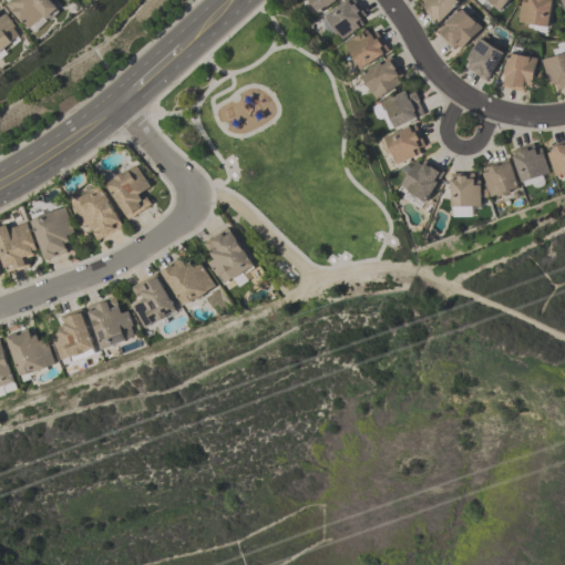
[(32,33),(60,8),(52,0),(4,0),(3,2),(32,33)]
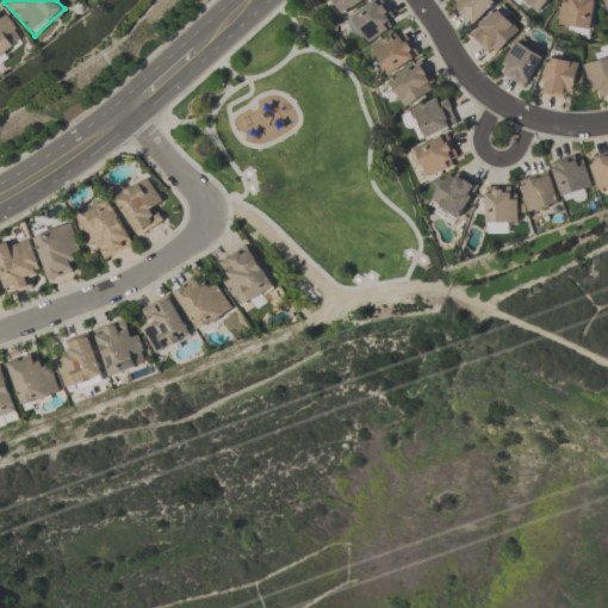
[(372,0),(349,13),(365,41),(395,24),(380,0),(372,0)]
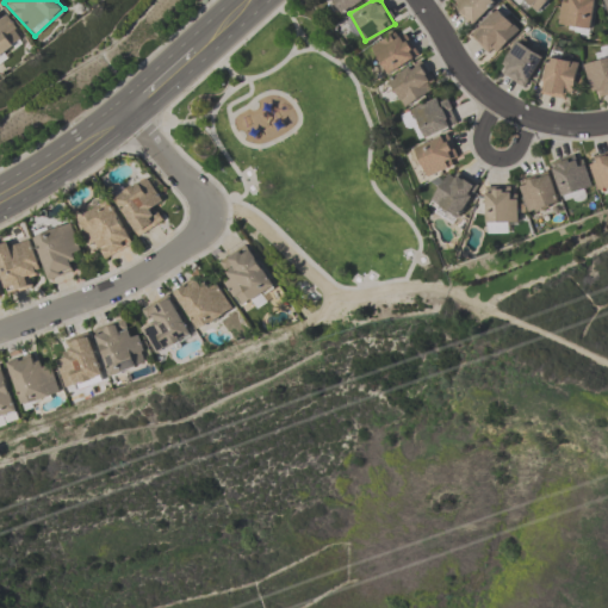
[(494,1),(492,0),(448,0),(447,1),(470,24),(494,1)]
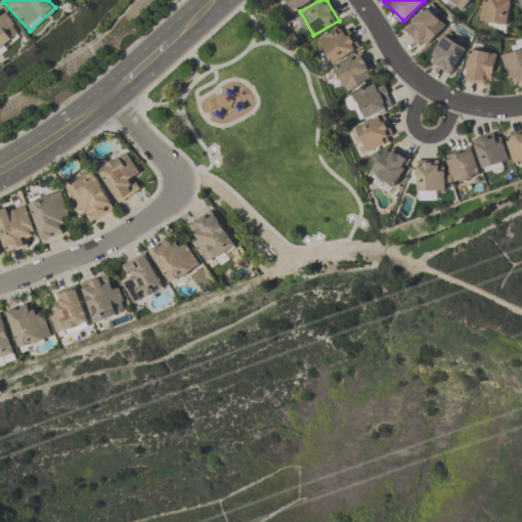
[(479,0),(479,25),(507,25),(506,0),(479,0)]
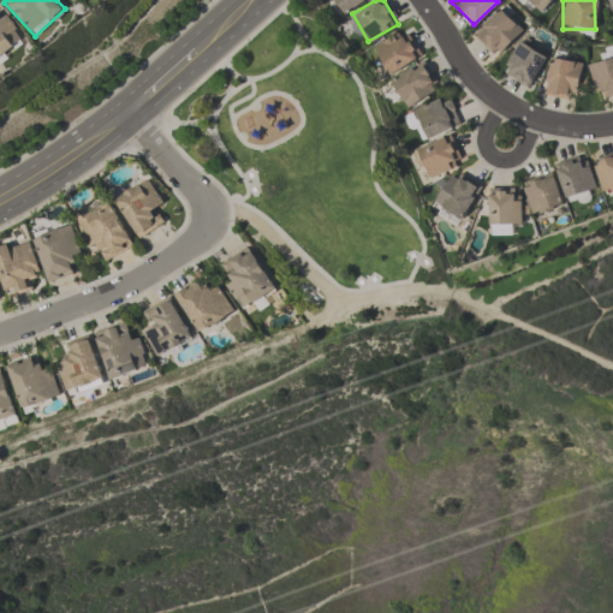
[(495,57),(523,29),(500,5),(472,33),(495,57)]
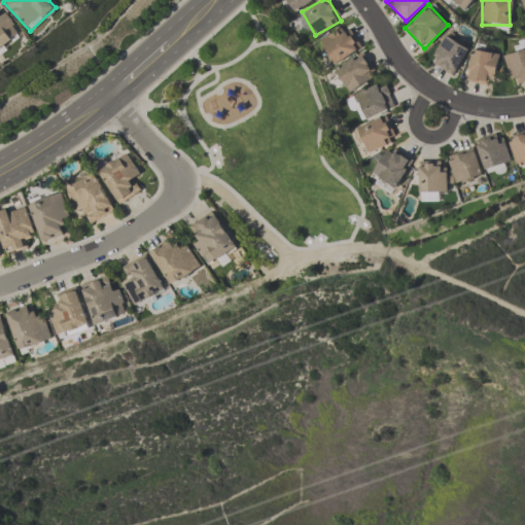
[(0,49),(20,36),(0,9),(0,49)]
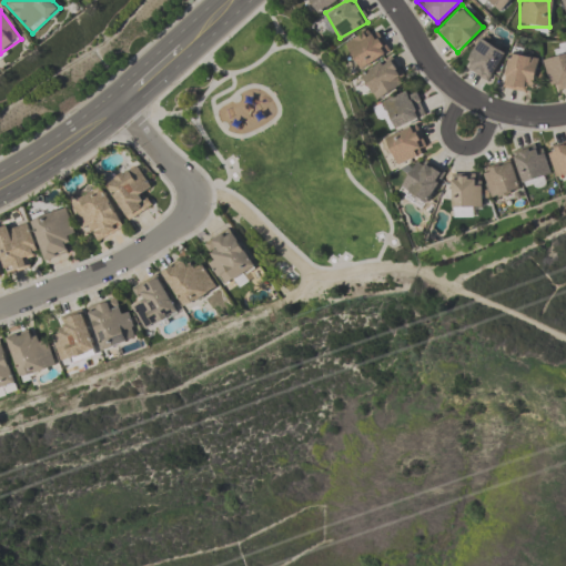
[(344,41),(355,67),(387,52),(375,27),(344,41)]
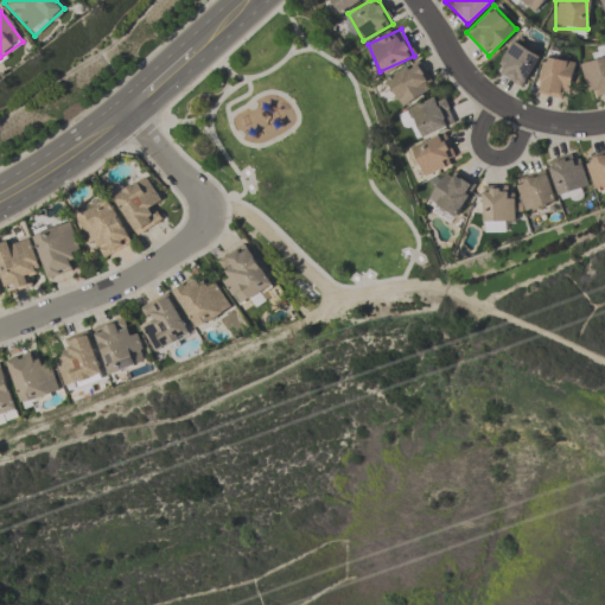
[(520,88),(540,58),(513,40),(492,70),(520,88)]
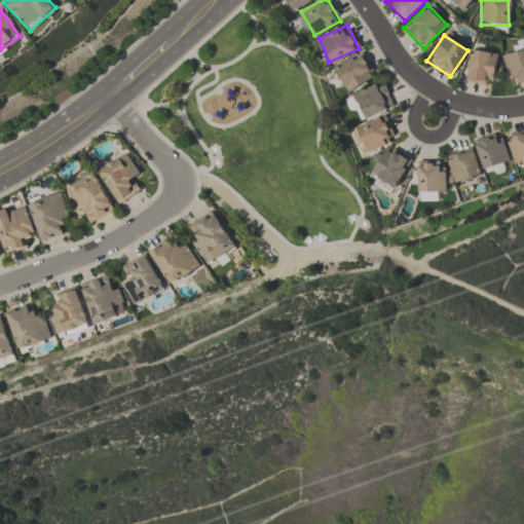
[(523,78),(514,81),(512,75),(508,76),(500,53),(523,45),(523,78)]
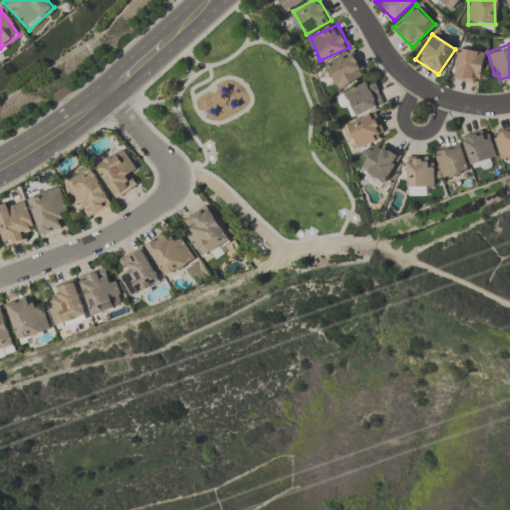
[(324,66),(338,89),(365,72),(350,49),(324,66)]
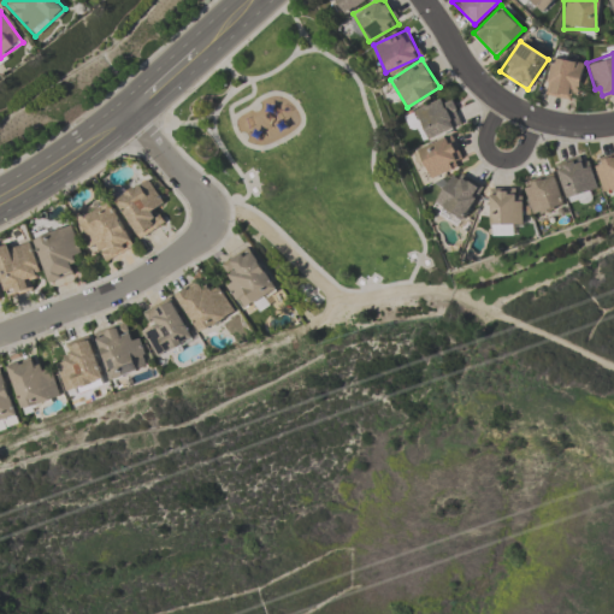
[(579,95),(576,59),(545,63),(549,98),(579,95)]
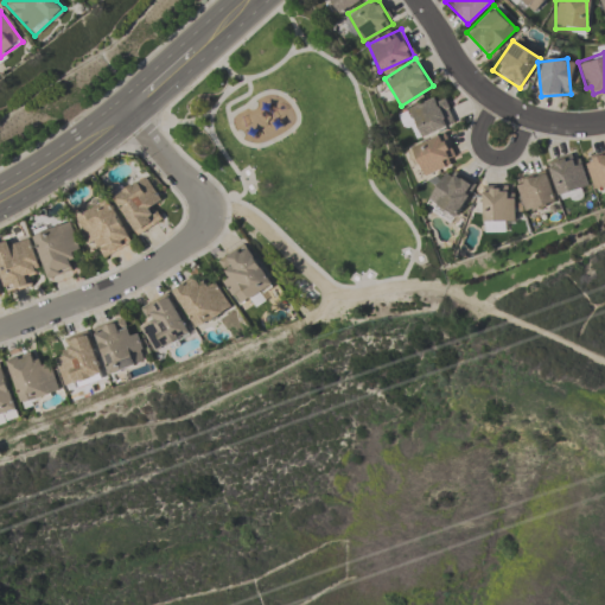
[(397,112),(407,133),(416,128),(420,137),(454,121),(441,93),(397,112)]
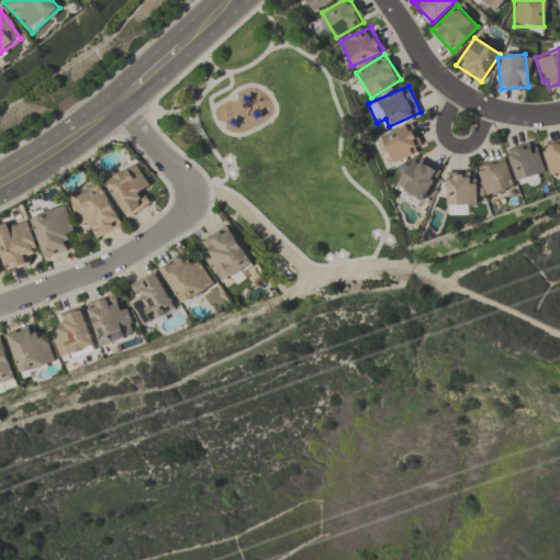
[(423,149),(413,122),(380,133),(390,160),(423,149)]
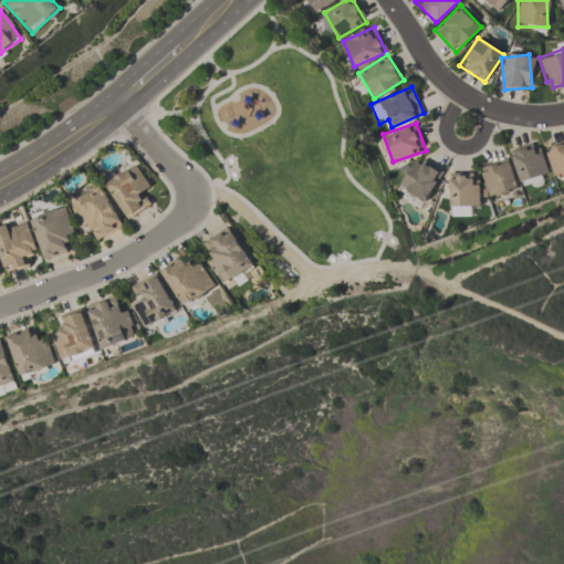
[(552,174),(544,150),(550,148),(547,143),(563,136),(563,170),(560,173),(559,171),(552,174)]
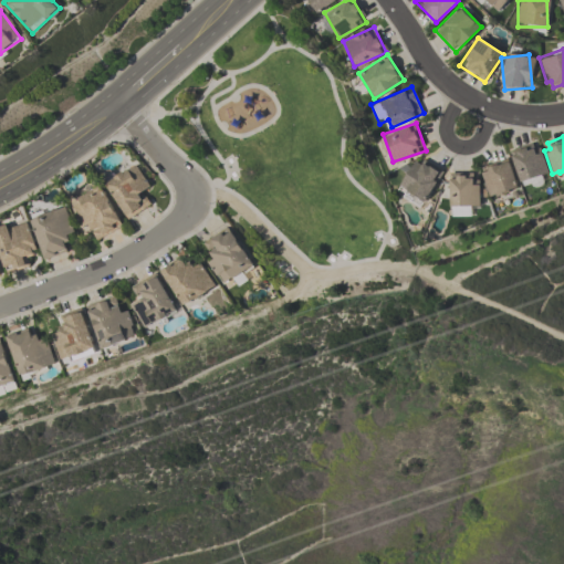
[(520,181),(547,173),(536,143),(509,152),(520,181)]
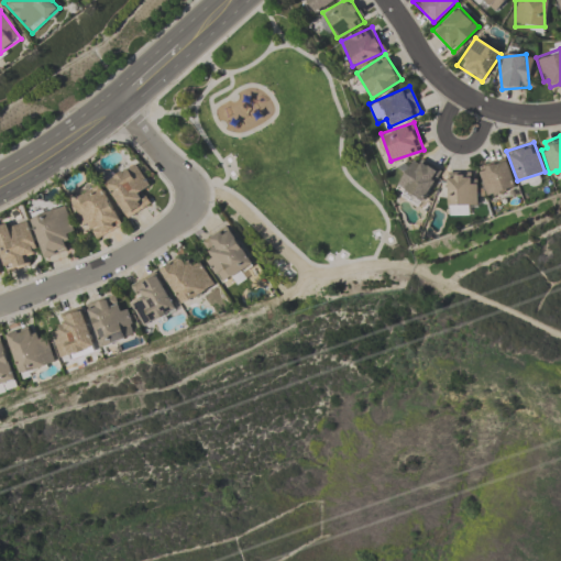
[(440,172),(416,154),(392,189),(416,206),(440,172)]
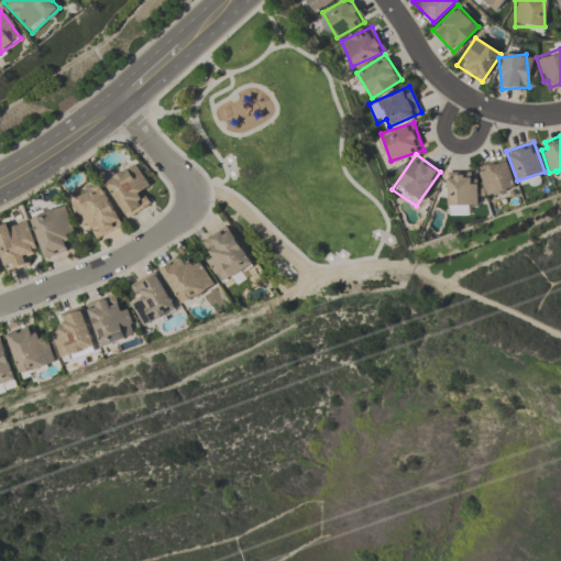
[(476,167),(485,196),(514,186),(506,158),(476,167)]
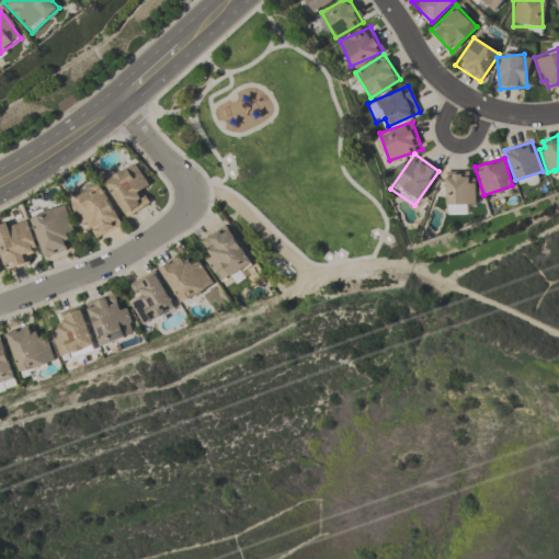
[(149,186),(134,160),(102,179),(124,216),(147,204),(139,192),(149,186)]
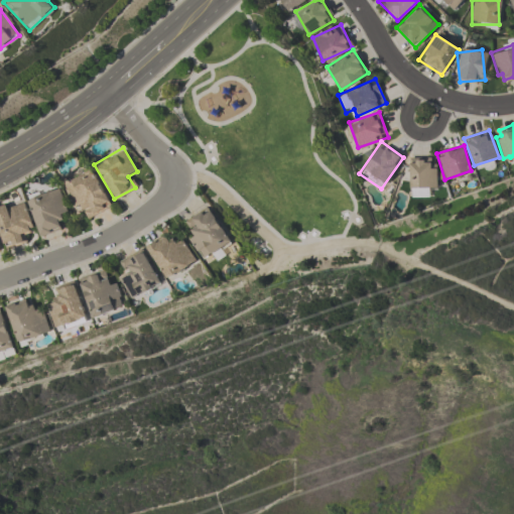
[(435,155),(408,155),(408,197),(426,197),(426,185),(435,185),(435,155)]
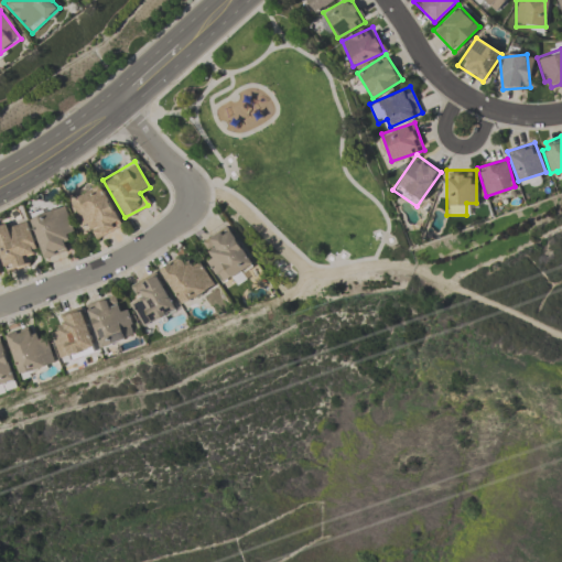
[(121,225),(101,182),(67,198),(83,233),(94,228),(97,236),(121,225)]
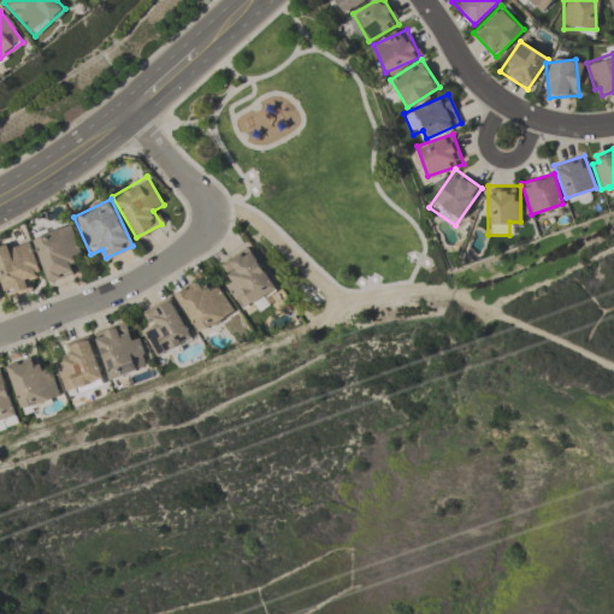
[(47,283),(75,273),(70,259),(82,255),(71,222),(31,234),(47,283)]
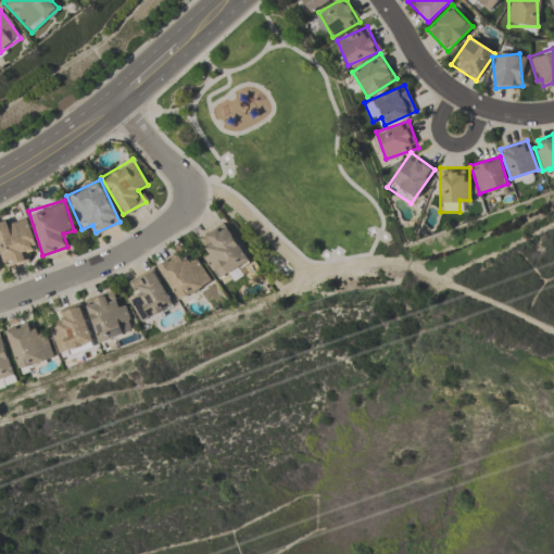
[(28,260),(25,249),(36,244),(25,212),(0,219),(0,251),(5,267),(28,260)]
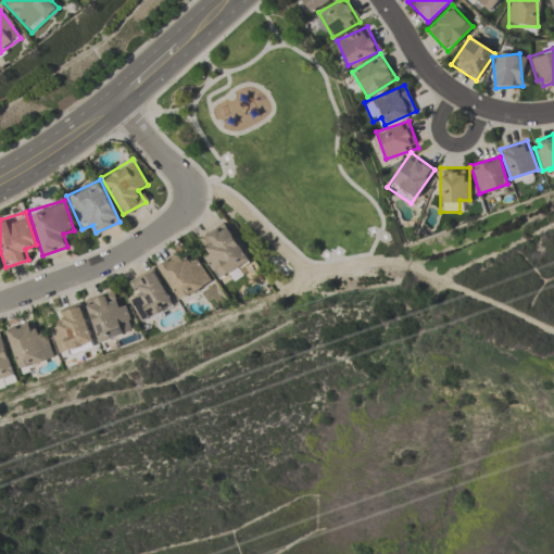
[(199,251),(216,278),(227,271),(233,279),(242,273),(237,264),(247,257),(224,221),(199,236),(206,247),(199,251)]
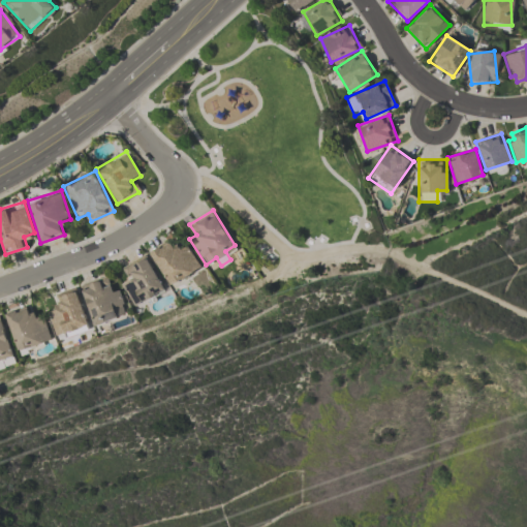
[(149,251),(172,288),(203,271),(184,242),(175,247),(169,238),(149,251)]
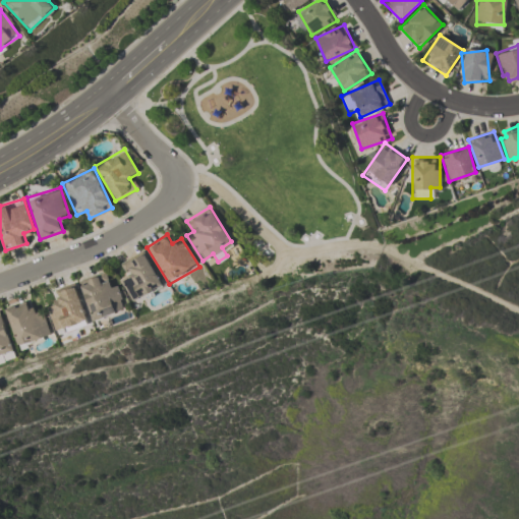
[(119,276),(130,300),(162,287),(146,249),(121,261),(126,273),(119,276)]
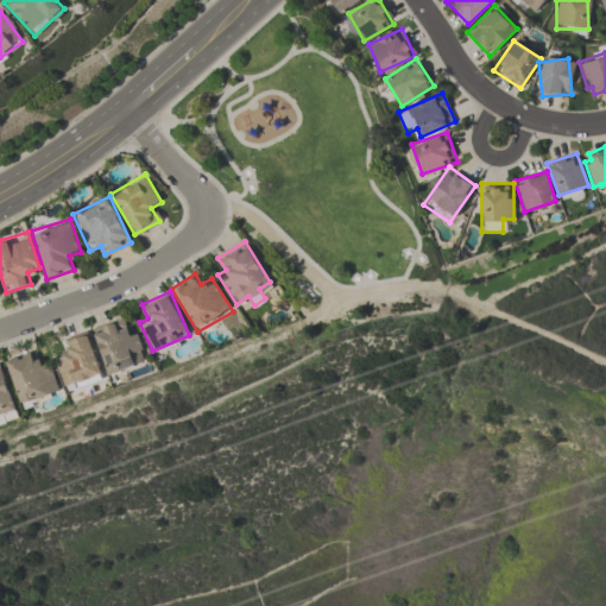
[(90,327),(107,374),(146,360),(133,324),(124,328),(120,316),(90,327)]
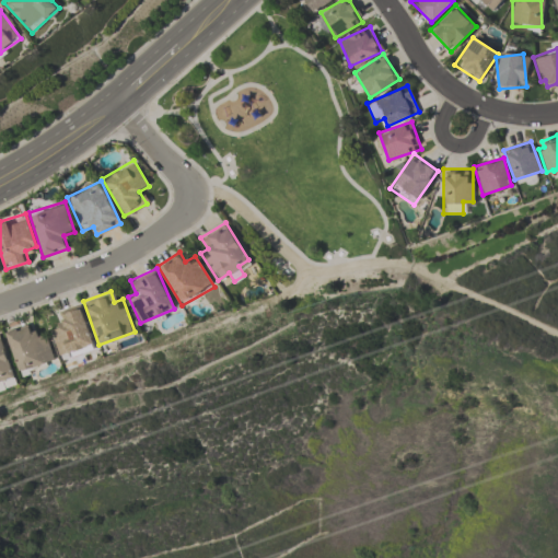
[(56,313),(60,324),(49,328),(60,358),(94,345),(79,304),(56,313)]
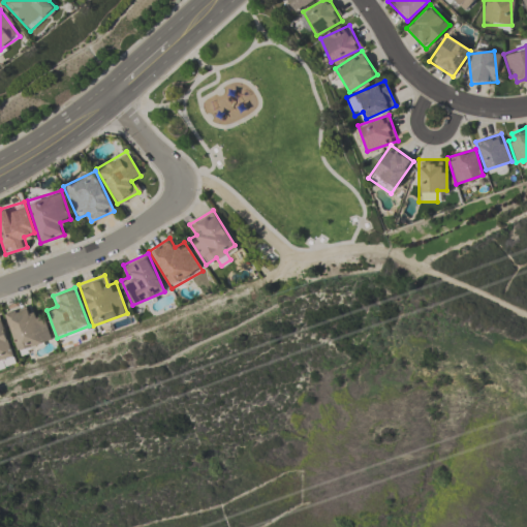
[(4,312),(18,351),(51,339),(40,309),(29,313),(26,304),(4,312)]
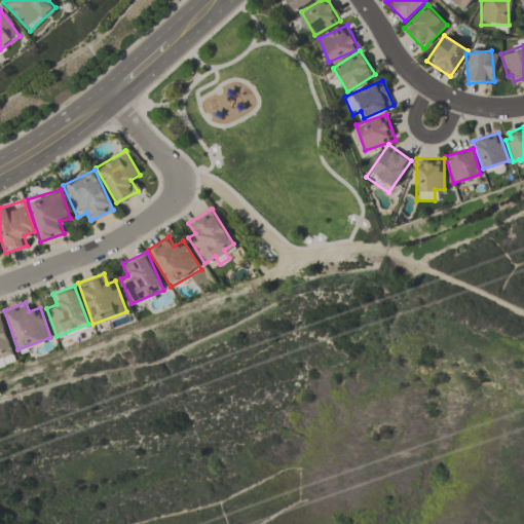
[(0,312),(0,361),(14,357),(0,312)]
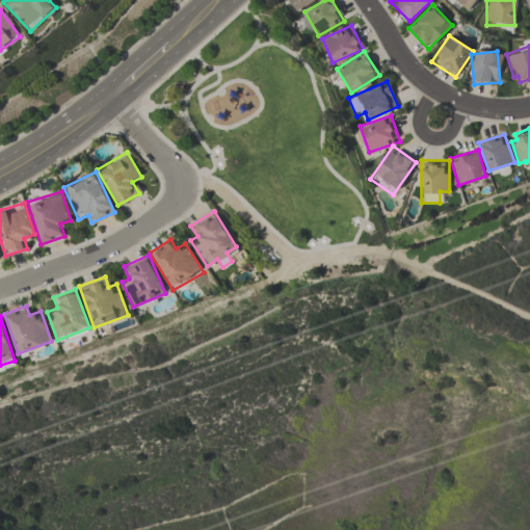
All buildings are outlined.
